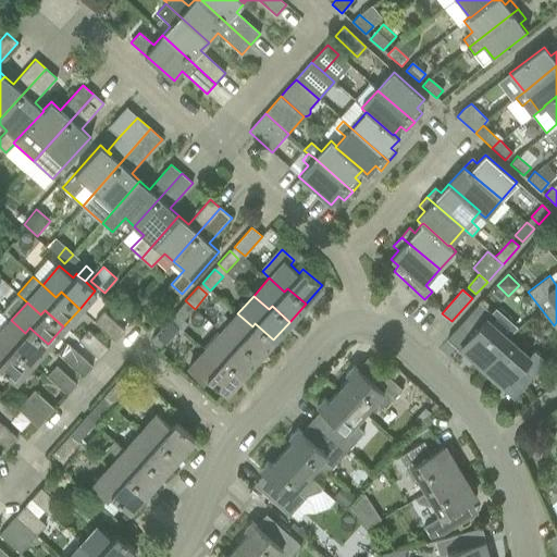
[(182,305),(170,319),(178,326),(190,312),(182,305)]
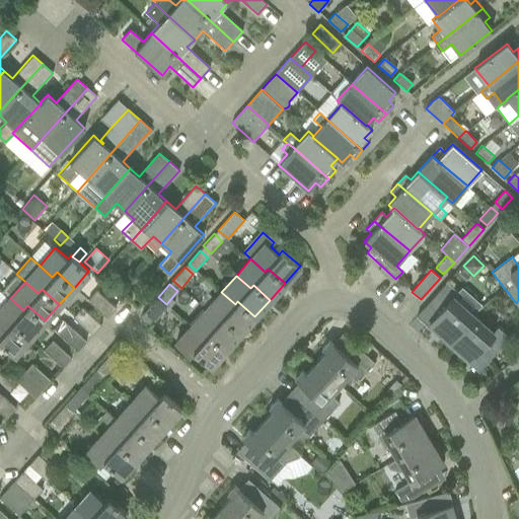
[(457,293),(447,284),(423,309),(424,310),(429,305),(438,314),(429,324),(449,343),(472,316),(452,298),(457,293)]
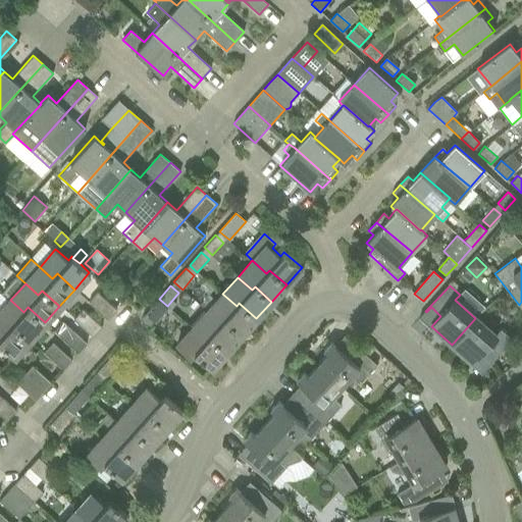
[(108,319),(116,309),(97,292),(89,302),(108,319)]
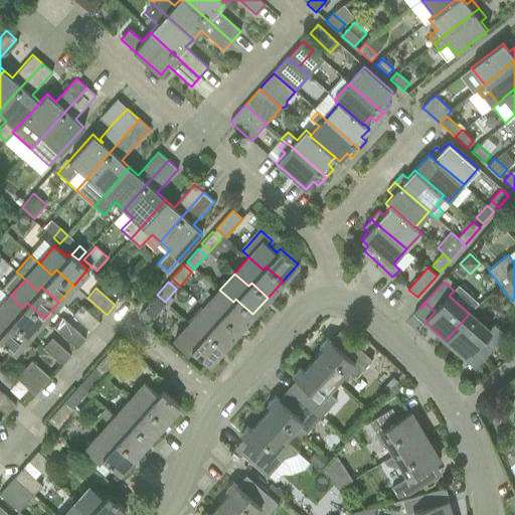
[(233,302),(219,290),(204,307),(218,319),(221,316),(237,331),(252,314),(235,299),(233,302)]
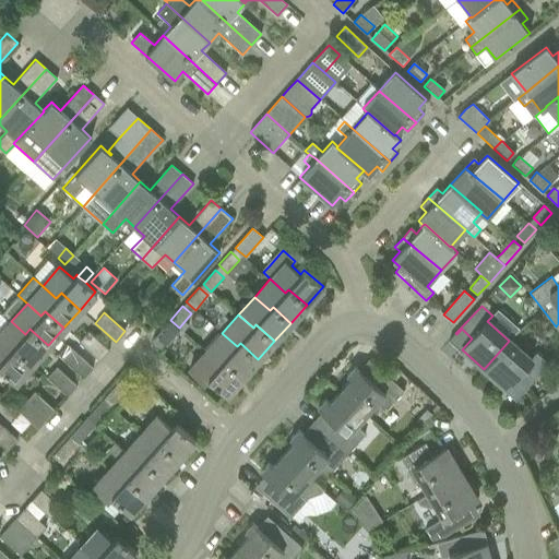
[(179,328),(170,320),(152,340),(163,349),(181,329),(179,328)]
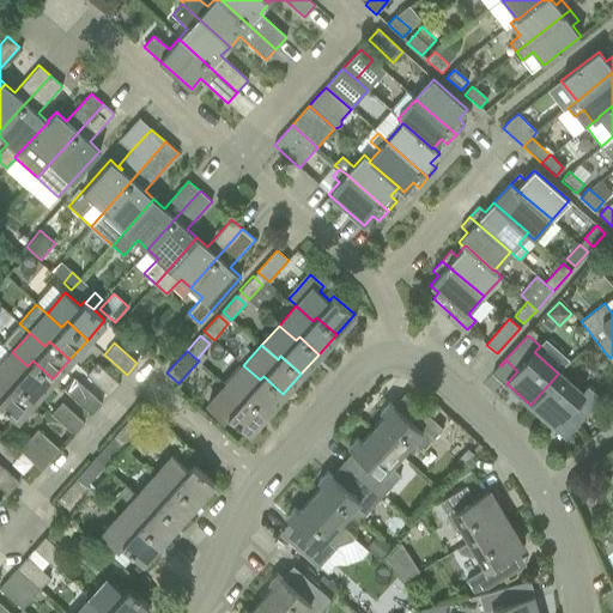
[(28,366),(12,352),(0,365),(0,376),(10,386),(13,381),(35,399),(53,378),(32,360),(28,366)]
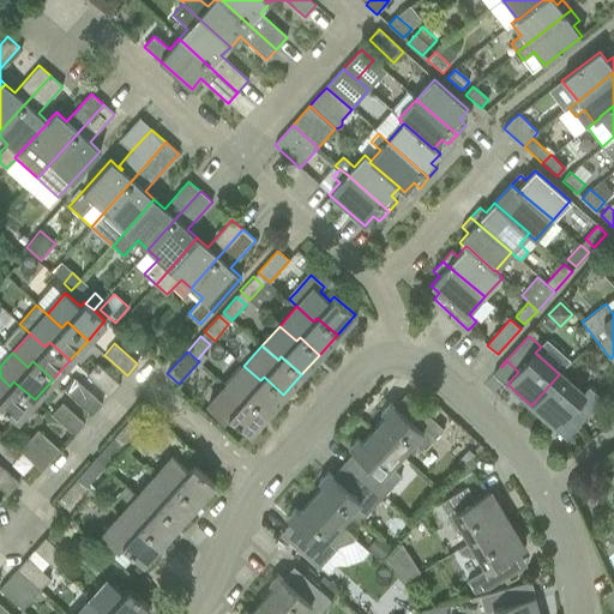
[(109,395),(120,384),(97,363),(86,374),(109,395)]
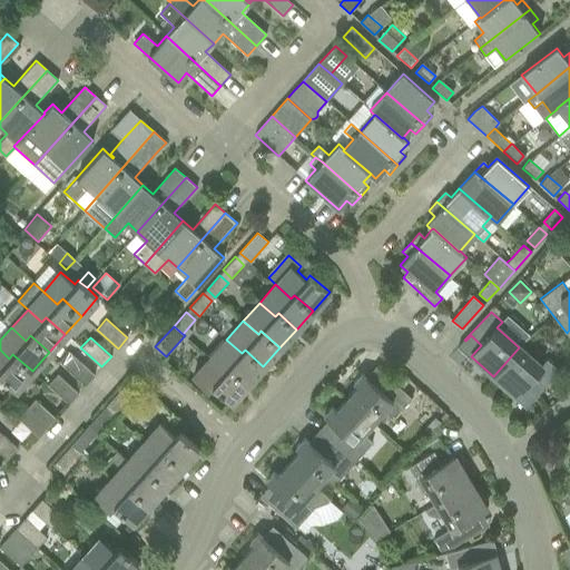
[(226,340),(209,357),(225,372),(228,367),(247,384),(263,366),(245,350),(242,353),(226,340)]
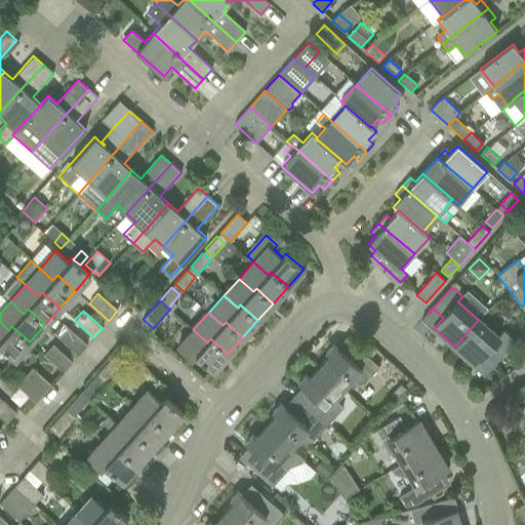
[(497,336),(478,320),(454,347),(475,364),(484,354),(495,364),(514,342),(502,331),(497,336)]
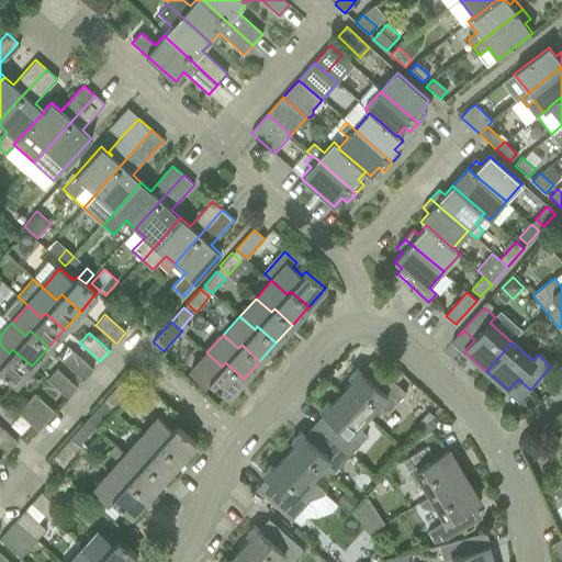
[(9,353),(0,345),(0,371),(15,384),(32,366),(12,349),(9,353)]
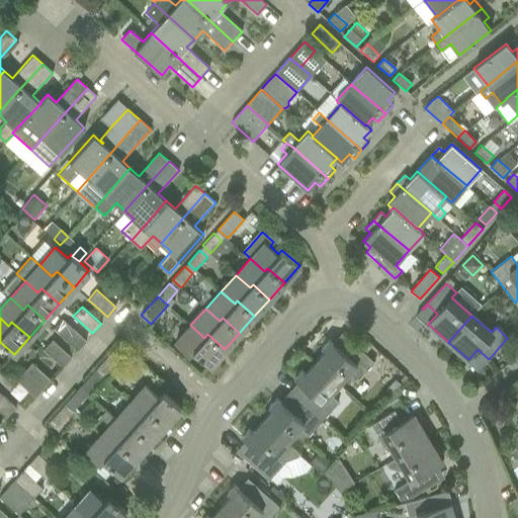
[(59,333),(77,350),(86,340),(67,323),(59,333)]
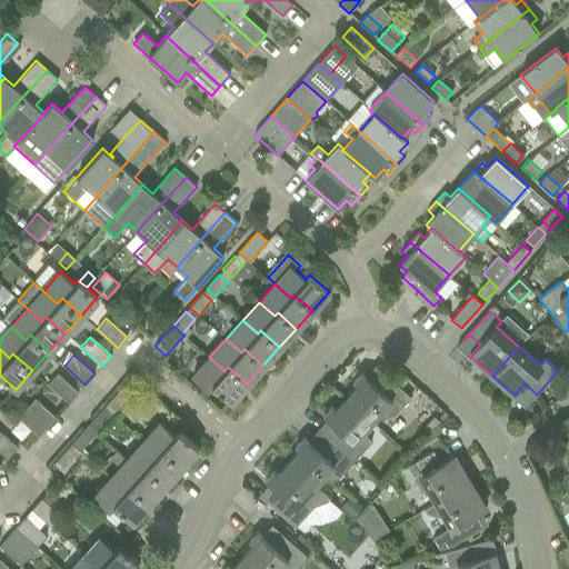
[(225,371),(209,357),(192,376),(208,390),(211,386),(230,401),(247,383),(228,367),(225,371)]
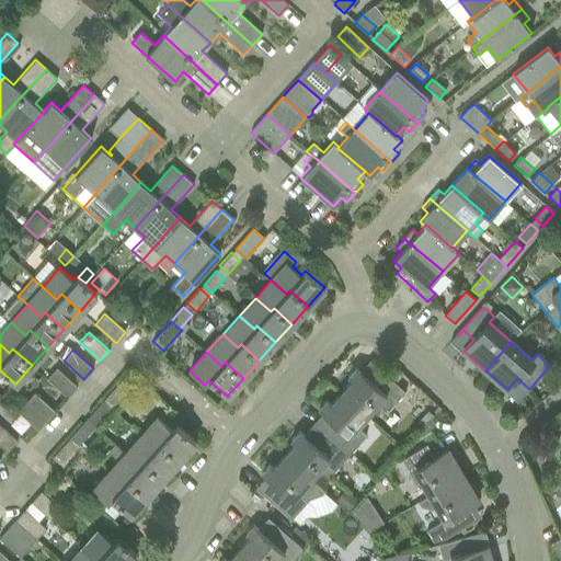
[(389,364),(381,373),(374,365),(364,376),(356,368),(347,377),(352,380),(341,392),(367,416),(377,405),(387,413),(404,392),(393,382),(402,374),(389,364)]
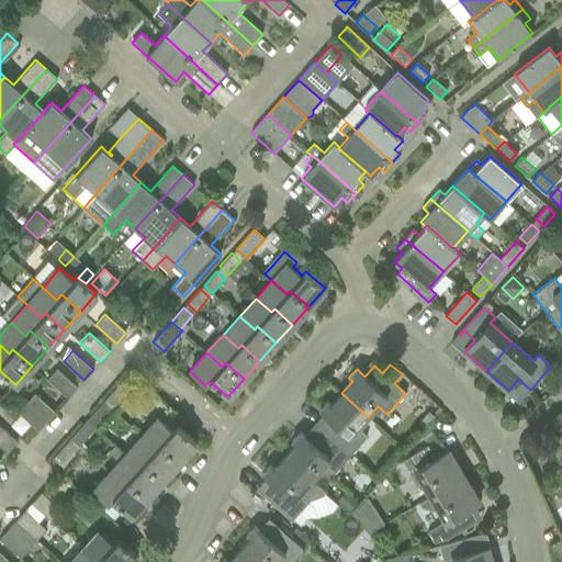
[(68,397),(77,388),(56,369),(47,380),(68,397)]
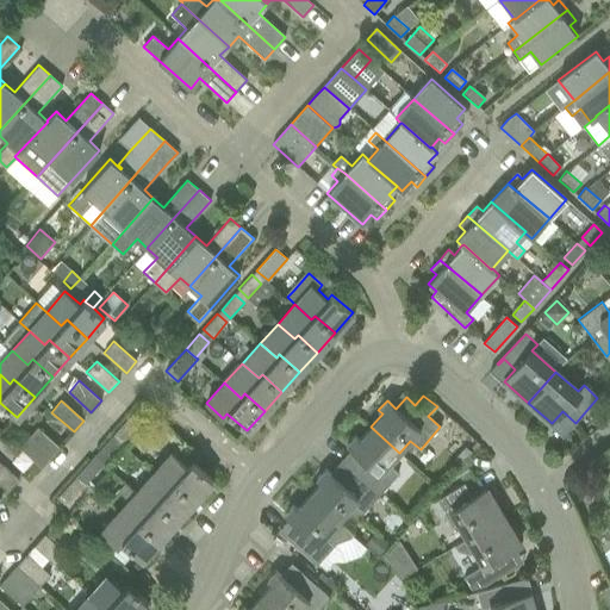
[(132,414),(112,436),(120,444),(123,447),(143,424),(132,414)]
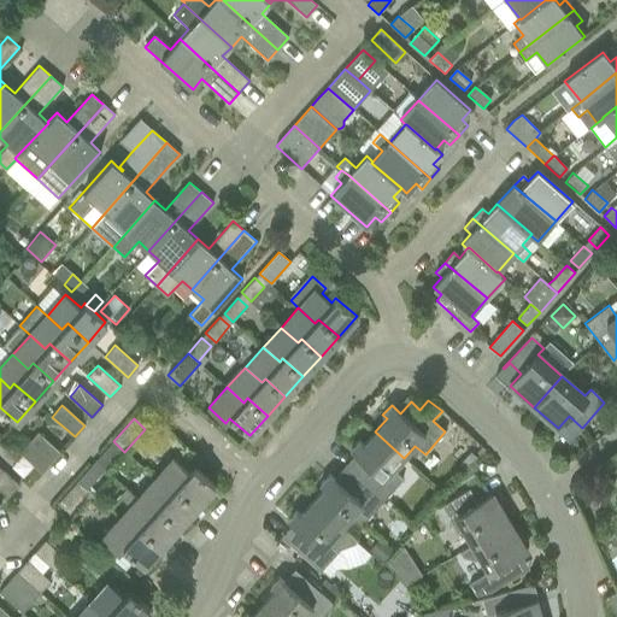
[(42,472),(60,452),(37,432),(19,452),(42,472)]
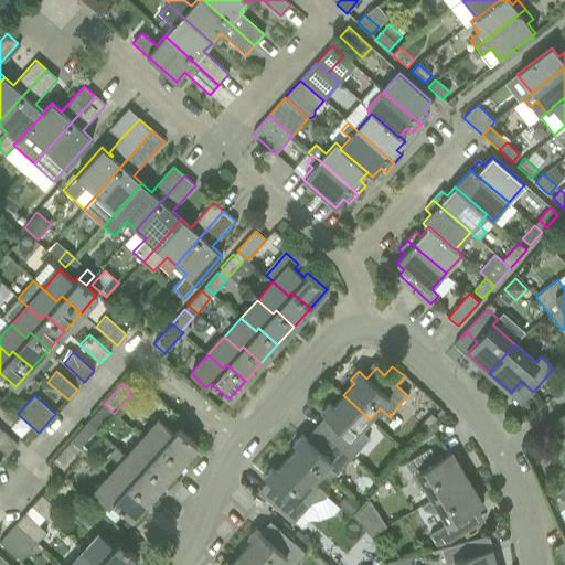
[(329,420),(319,432),(350,459),(368,439),(360,432),(370,419),(343,395),(332,407),(329,404),(320,413),(329,420)]
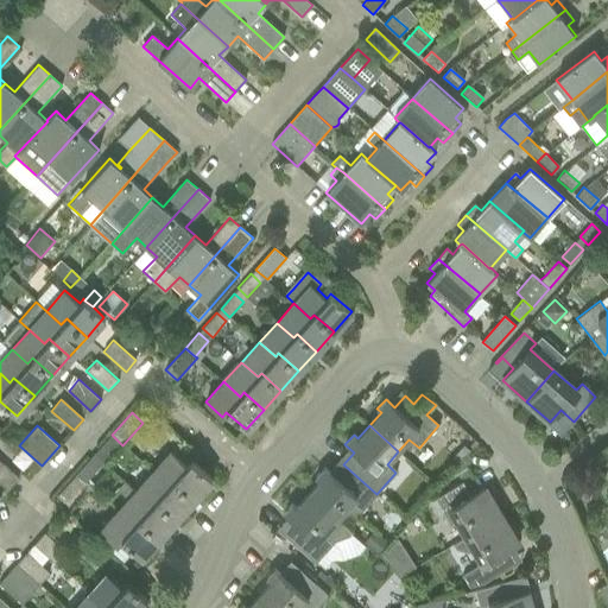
[(120,443),(112,435),(99,449),(107,457),(120,443)]
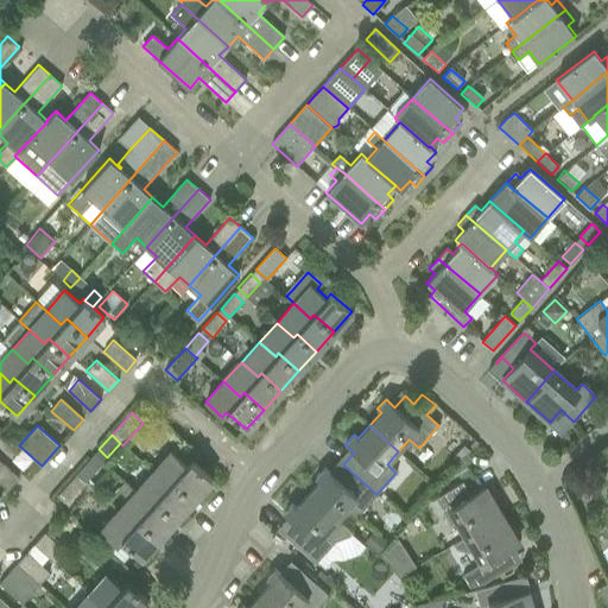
[(171,451),(153,473),(169,487),(175,481),(194,499),(211,479),(190,461),(187,466),(171,451)]
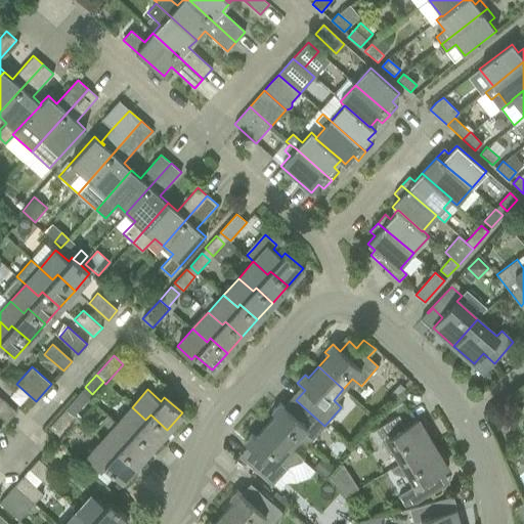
[(74,415),(85,403),(77,396),(66,409),(76,418),(77,417),(74,415)]
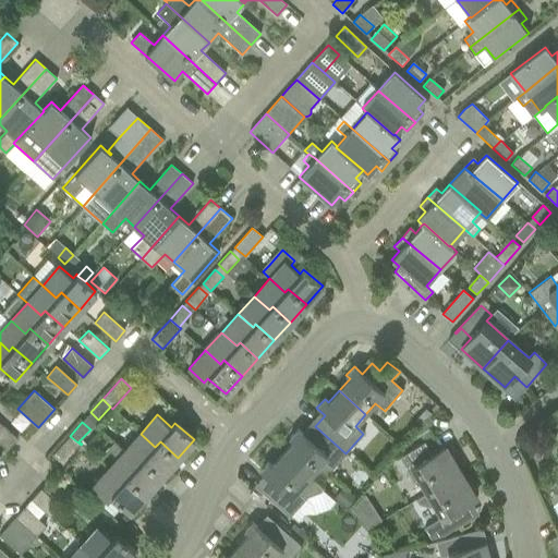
[(0,444),(7,450),(15,439),(0,425),(0,444)]
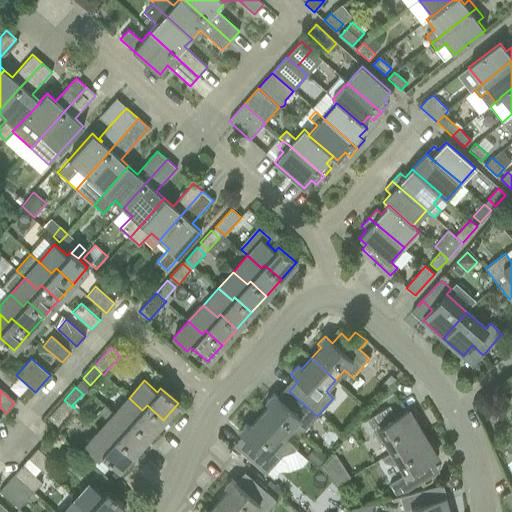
[(269,405),(258,418),(282,439),(283,438),(292,428),(300,435),(317,416),(289,391),(280,401),(277,397),(276,397),(273,394),(265,402),(269,405)]
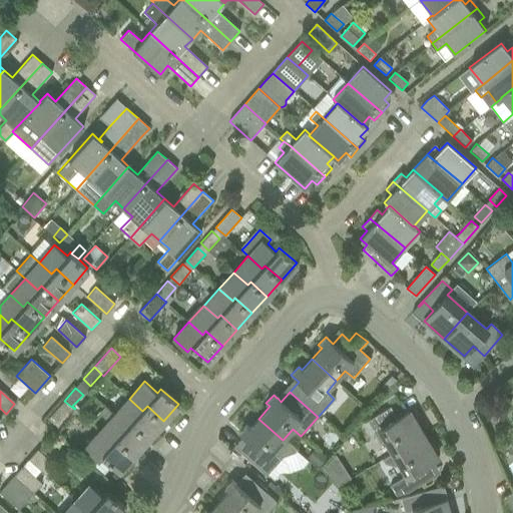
[(129,399),(114,415),(128,426),(131,423),(148,438),(163,421),(147,406),(142,411),(129,399)]
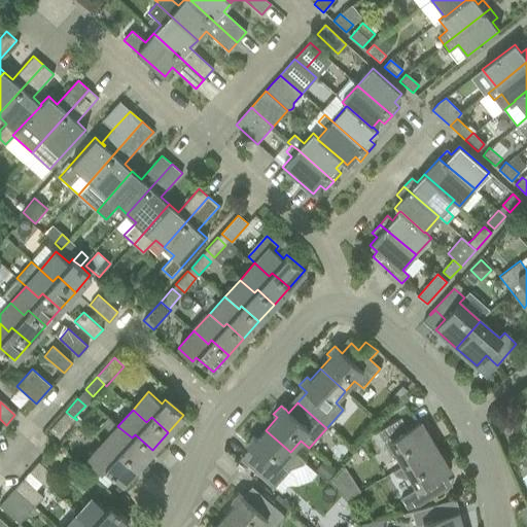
[(76,420),(66,412),(49,430),(60,440),(76,420)]
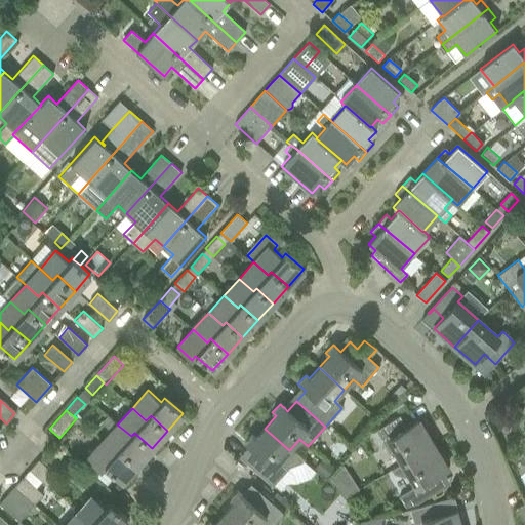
[(131,436),(117,425),(107,416),(101,422),(112,432),(102,442),(115,453),(119,449),(137,465),(152,448),(134,433),(131,436)]
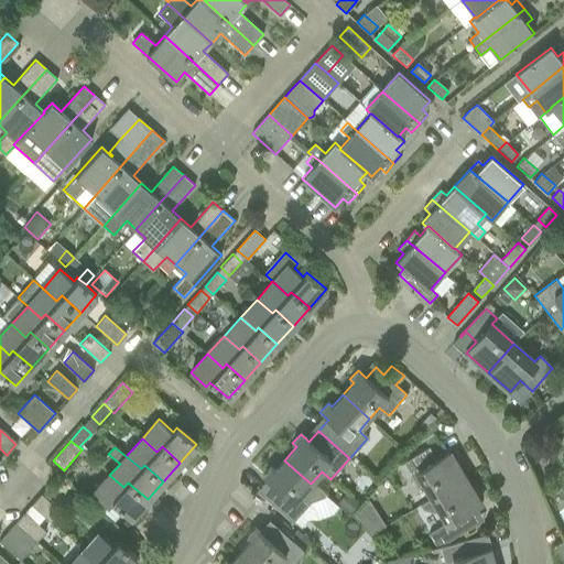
[(434,499),(466,479),(449,453),(436,461),(429,447),(402,464),(418,487),(424,484),(432,497),(434,499)]
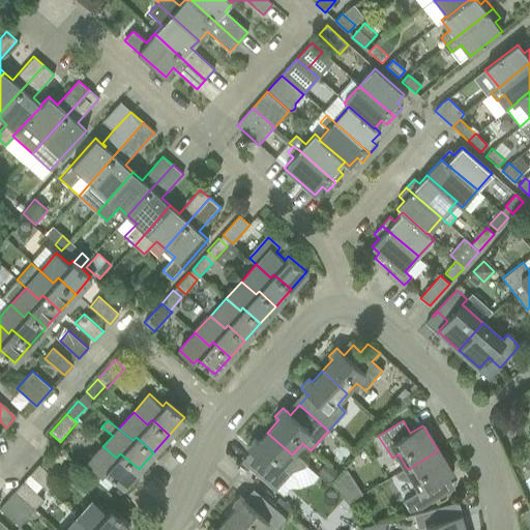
[(255,454),(245,465),(274,491),(291,472),(303,468),(305,466),(306,465),(293,453),(292,454),(267,433),(258,443),(255,439),(246,448),(251,451),(255,454)]
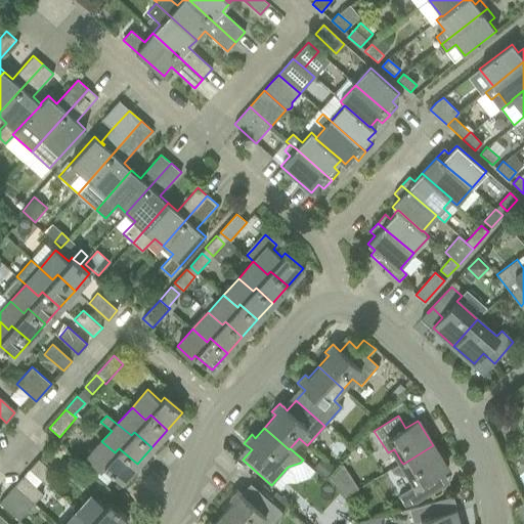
[(101,441),(87,457),(99,470),(103,466),(122,481),(137,464),(119,448),(115,452),(101,441)]
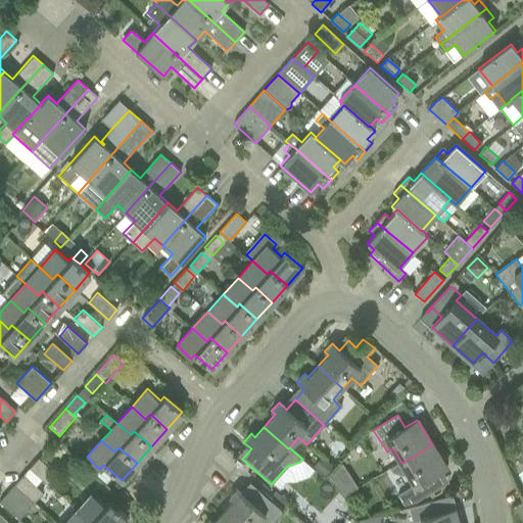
[(402,463),(400,461),(388,468),(391,472),(405,476),(409,473),(415,484),(397,494),(403,505),(417,501),(441,486),(434,474),(445,467),(432,444),(402,463)]
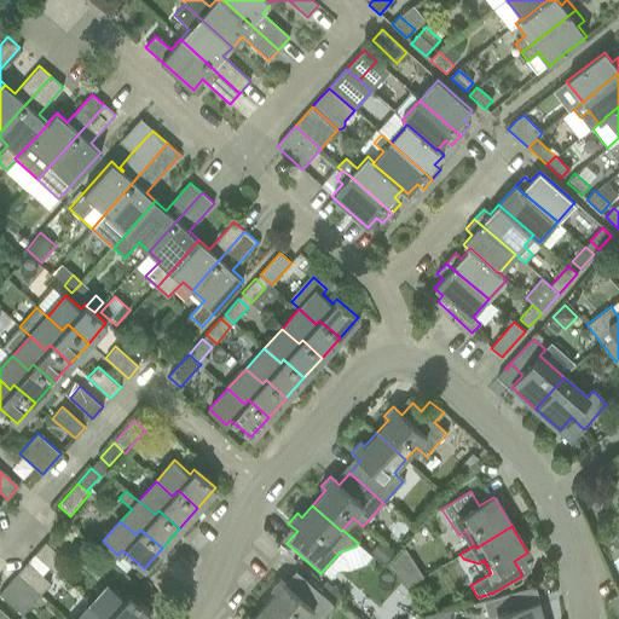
[(380,541),(370,553),(383,565),(393,553),(380,541)]
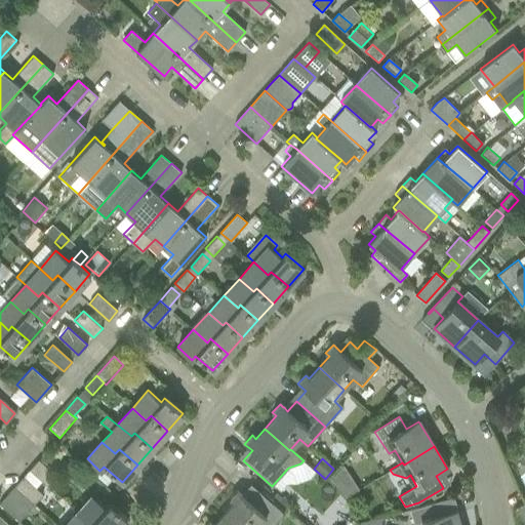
[(38,460),(29,470),(48,487),(57,478),(38,460)]
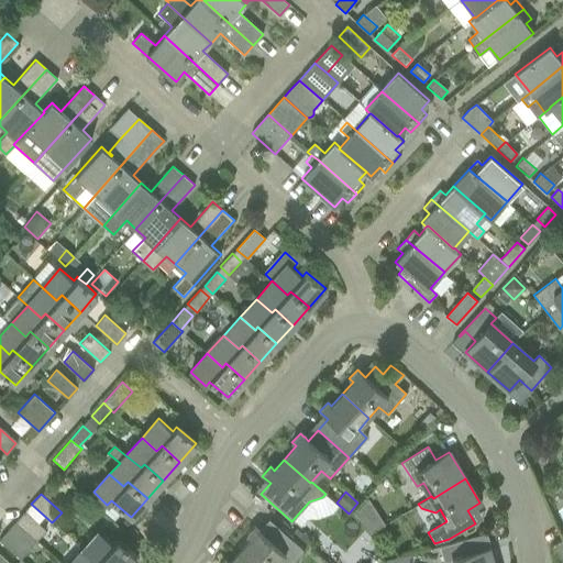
[(45,530),(24,511),(15,522),(36,541),(45,530)]
